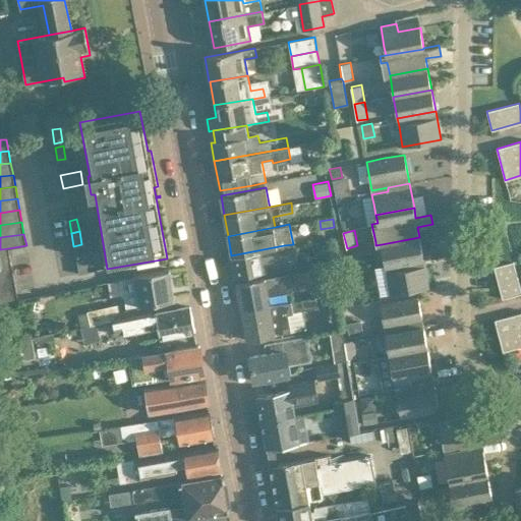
[(419,237),(382,244),(385,266),(423,258),(419,237)]
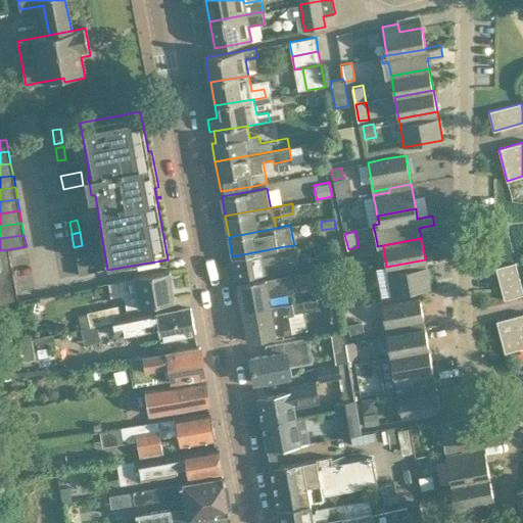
[(285,246),(232,256),(236,279),(265,274),(263,263),(287,258),(285,246)]
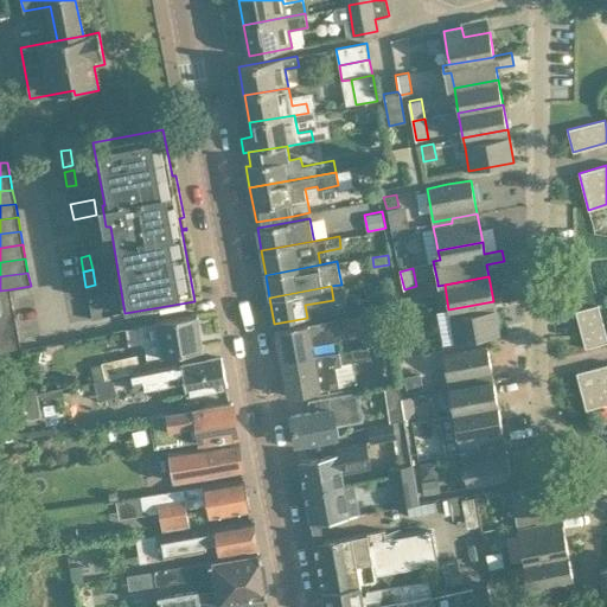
[(0,306),(1,311),(0,311),(0,326),(16,324),(10,289),(0,291),(0,306)]
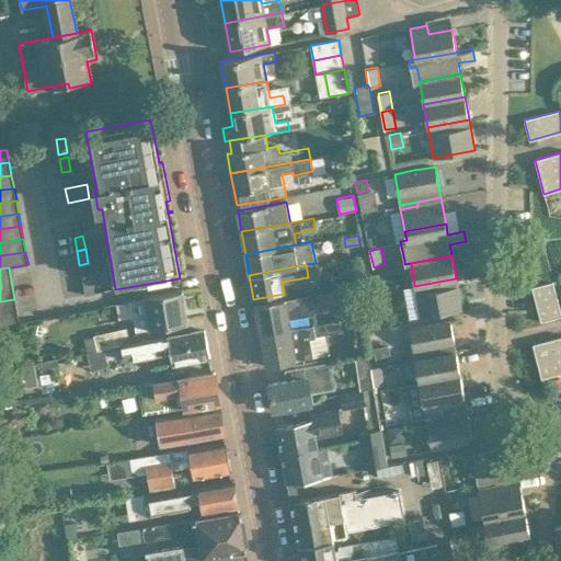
[(368,275),(371,294),(382,292),(379,273),(368,275)]
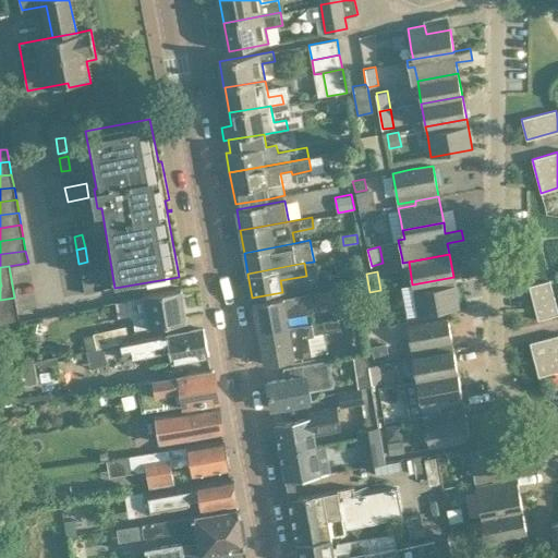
[(91,277),(82,279),(84,292),(93,291),(91,277)]
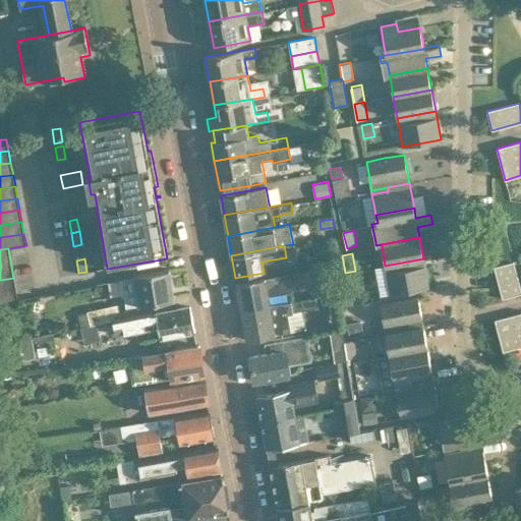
[(423,258),(385,266),(391,294),(408,291),(428,288),(423,258)]
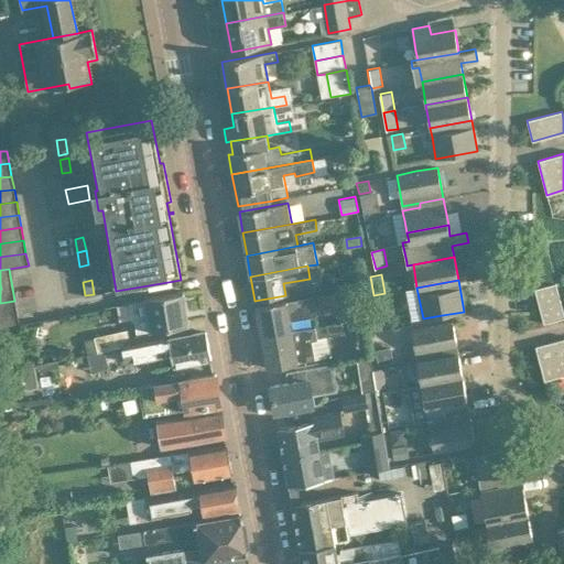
[(535,289),(534,289),(535,291),(544,323),(563,317),(563,316),(555,283),(535,289)]
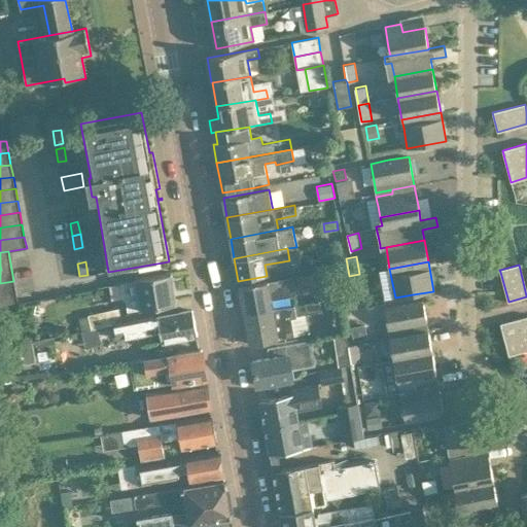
[(121,283),(124,300),(127,301),(128,310),(141,308),(141,309),(176,304),(171,272),(135,278),(135,281),(121,283)]
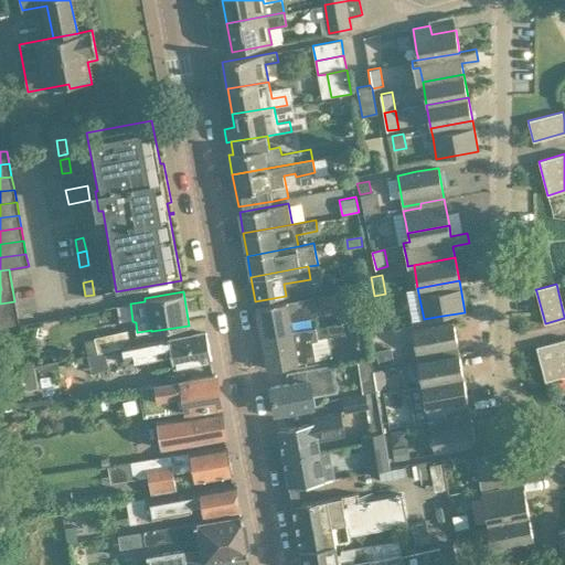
[(319,297),(321,307),(349,301),(348,291),(319,297)]
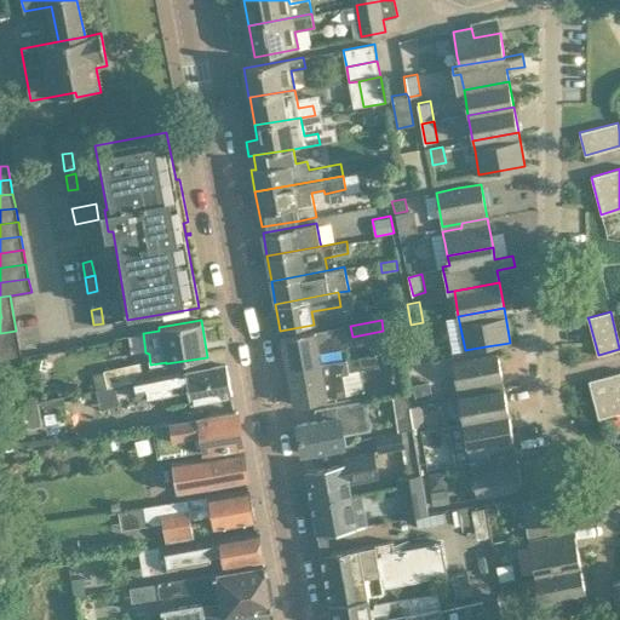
[(281,337),(287,369),(321,363),(320,351),(348,346),(344,326),(281,337)]
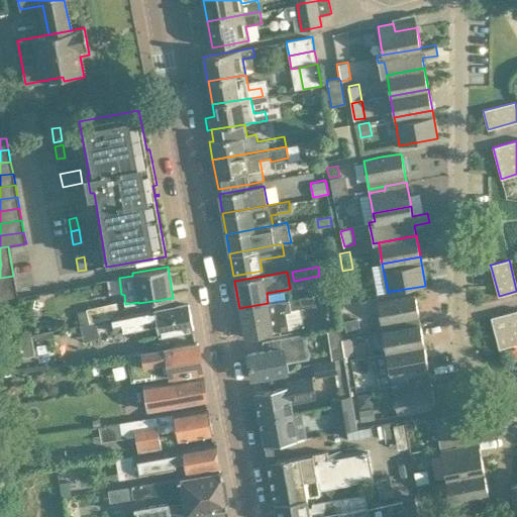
[(13,276),(0,278),(0,290),(15,287),(13,276)]
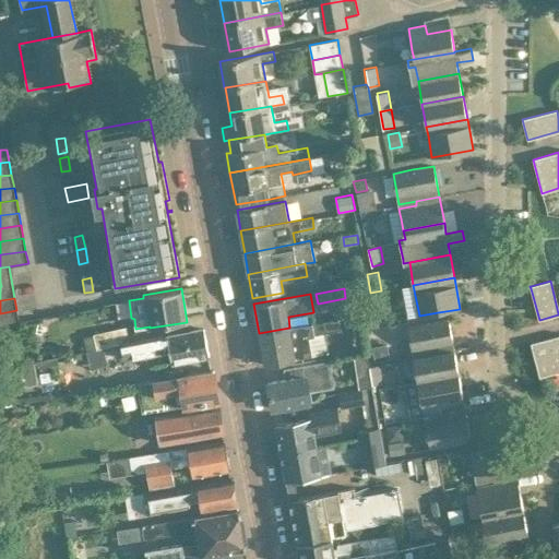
[(16,310),(0,313),(0,326),(19,323),(16,310)]
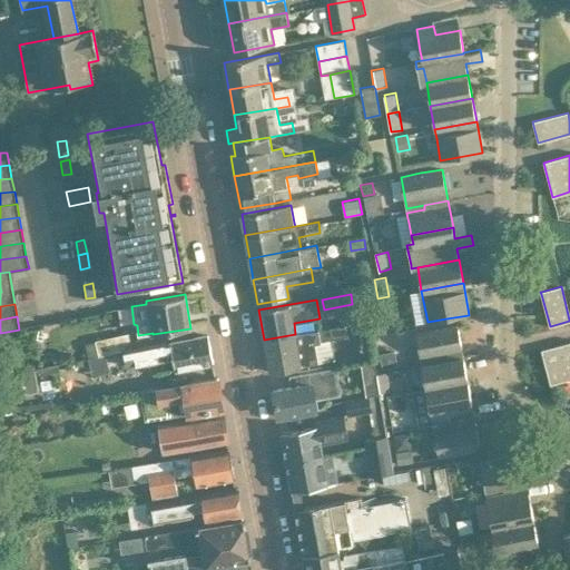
[(384,320),(369,322),(371,335),(386,332),(384,320)]
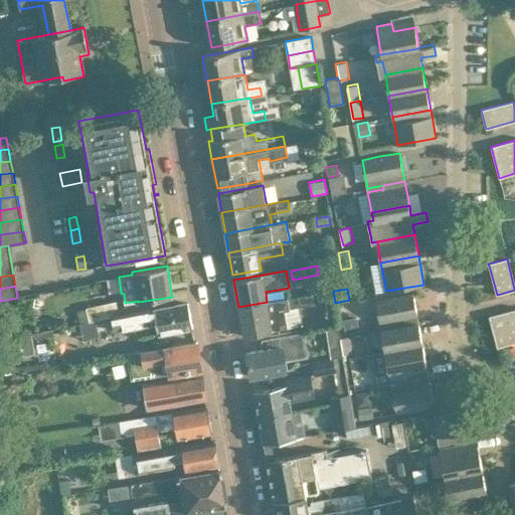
[(328,291),(314,295),(319,314),(332,310),(328,291)]
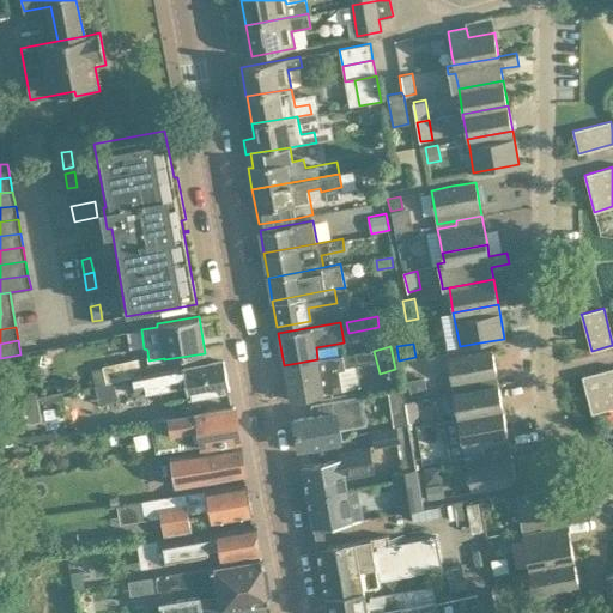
[(317,359),(284,365),(290,400),(343,390),(339,370),(344,369),(343,365),(372,360),(370,350),(317,359)]
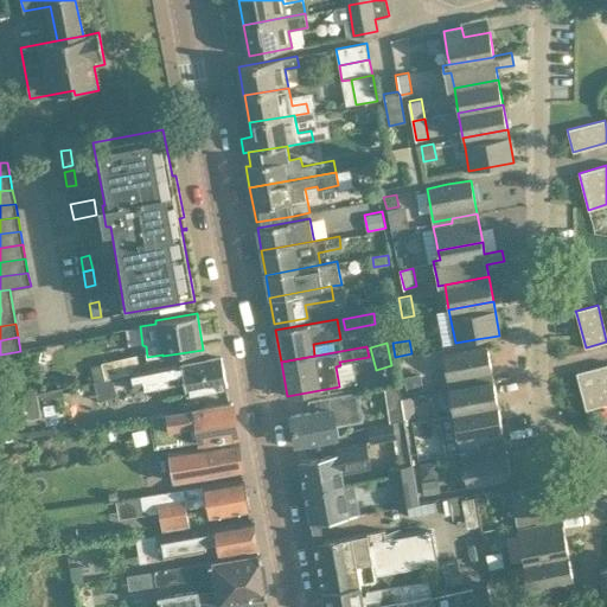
[(442,355),(448,383),(492,375),(487,347),(442,355)]
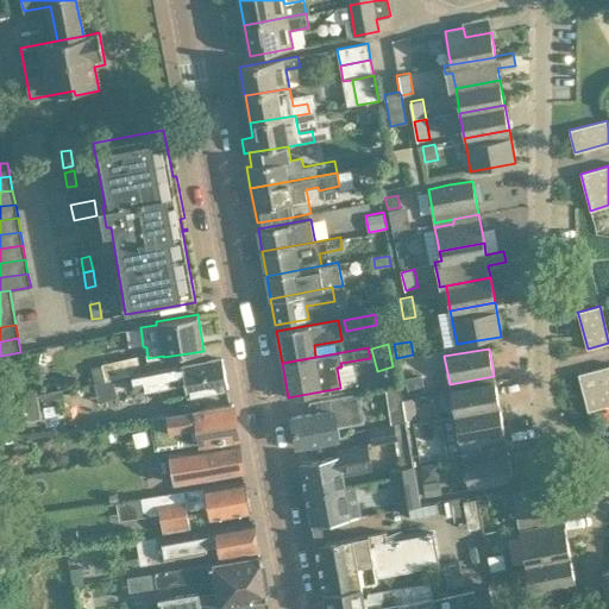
[(137,355),(102,363),(102,366),(106,377),(140,369),(137,355)]
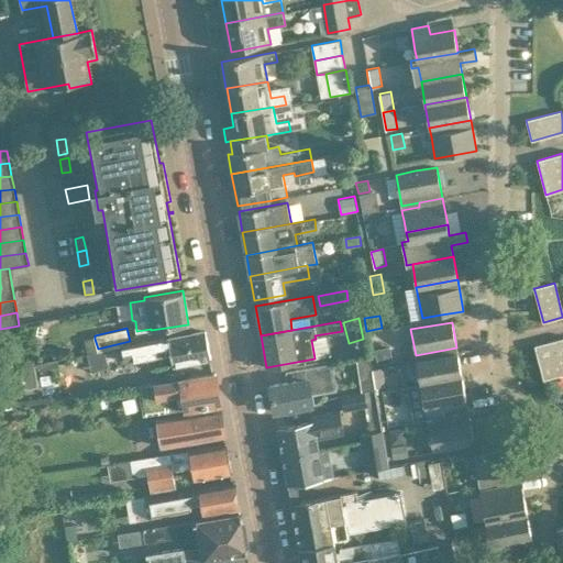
[(159,337),(127,343),(130,359),(169,350),(173,366),(211,359),(206,331),(161,340),(159,337)]
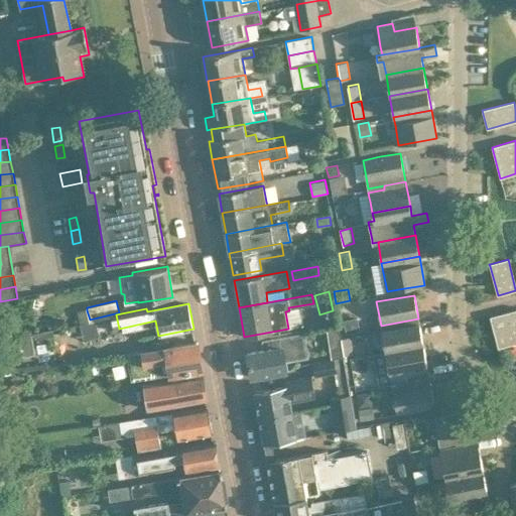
[(515,309),(490,316),(498,348),(515,343),(515,309)]
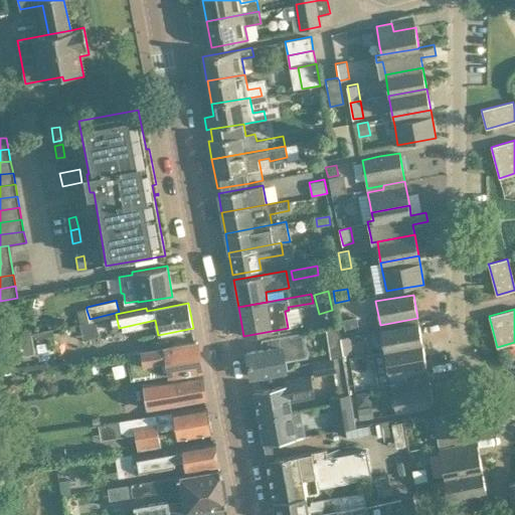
[(87,310),(76,312),(79,324),(90,322),(90,321),(90,319),(87,310)]
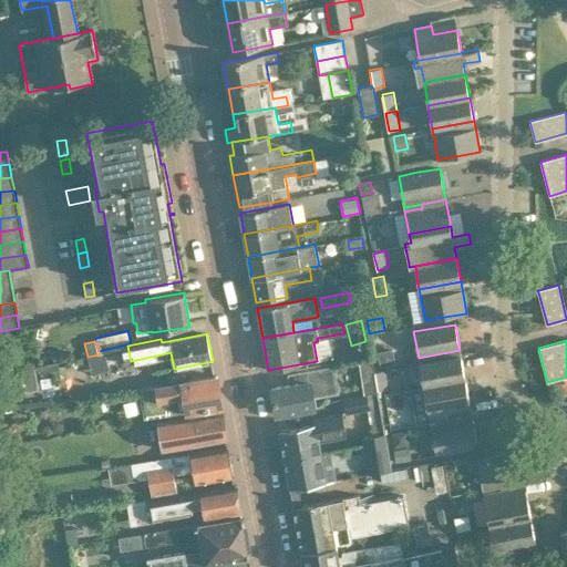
[(392,349),(378,351),(381,367),(395,364),(392,349)]
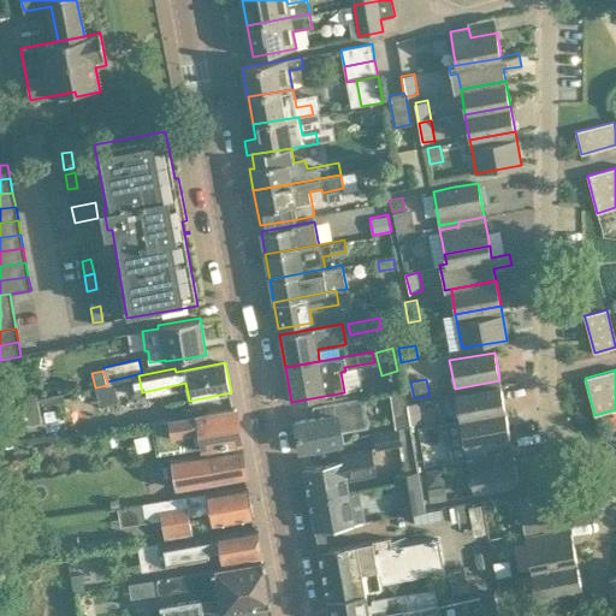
[(499,380),(455,389),(460,416),(504,408),(499,380)]
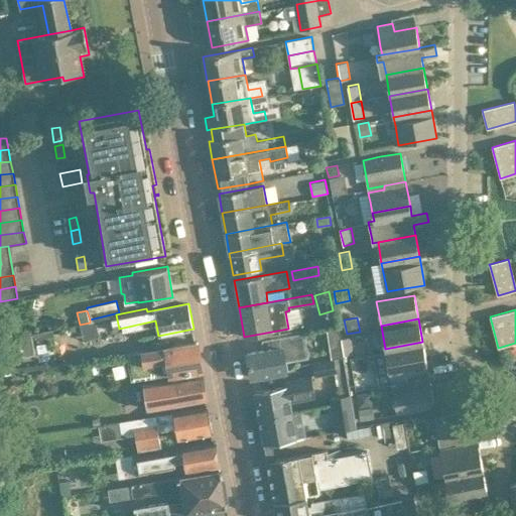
[(252,377),(271,373),(285,371),(283,359),(306,355),(302,333),(287,336),(267,340),(269,349),(247,353),(252,377)]
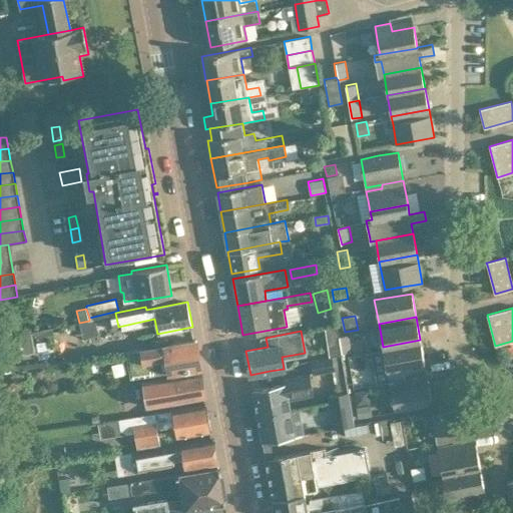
[(0,339),(0,373),(11,372),(9,356),(34,351),(31,334),(7,337),(7,339),(0,339)]
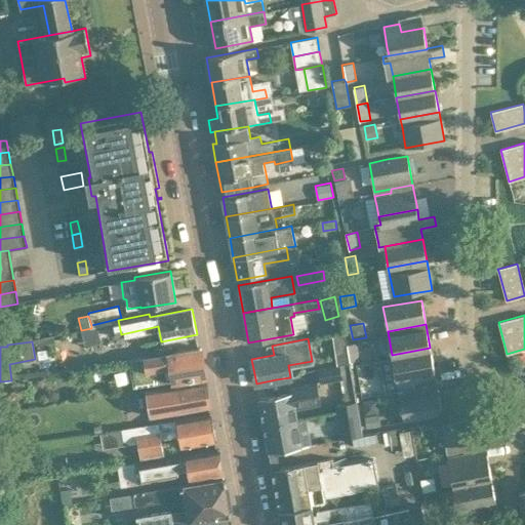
[(346,345),(349,365),(356,364),(367,362),(364,341),(346,345)]
